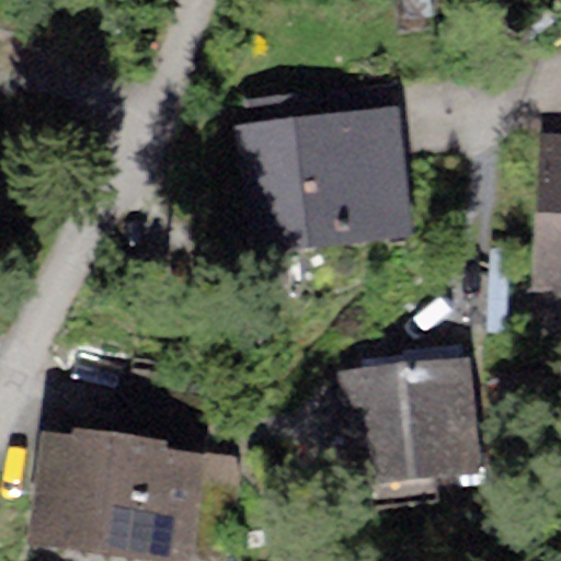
[(248,123),(232,124),(248,255),(415,236),(397,83),(245,101),(248,123)]
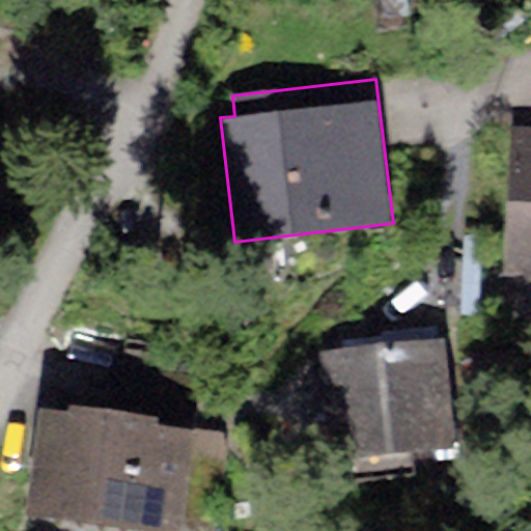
[(530,128),(511,127),(505,271),(530,271),(530,128)]
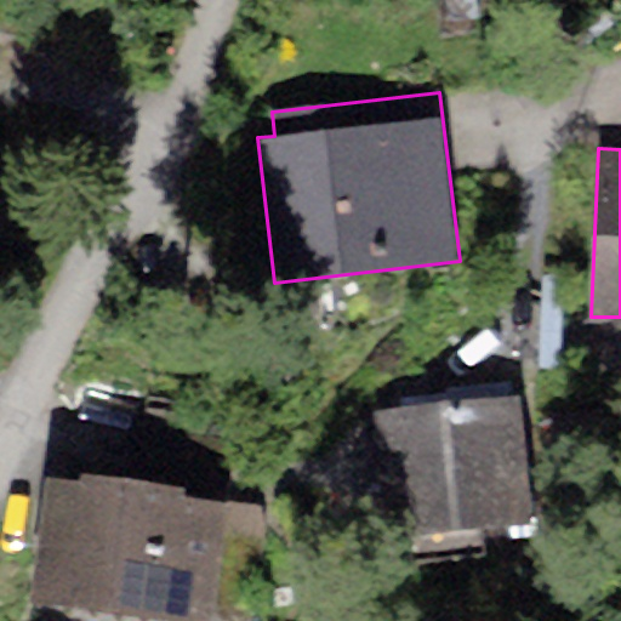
[(523,394),(370,412),(385,539),(537,520),(523,394)]
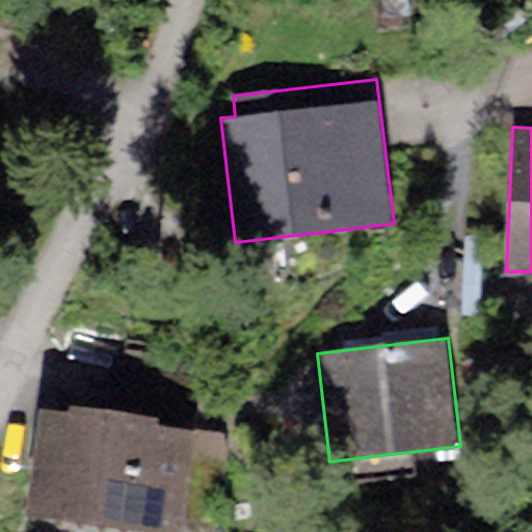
[(204,376),(118,366),(113,410),(159,417),(158,425),(197,429),(204,376)]
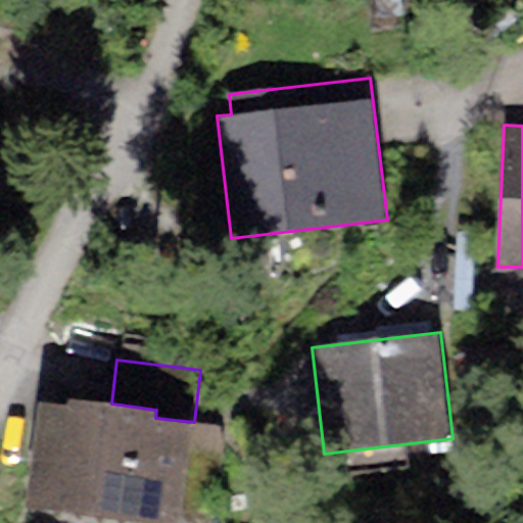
[(65,407),(40,403),(27,507),(159,522),(181,522),(194,422),(155,418),(156,410),(111,403),(66,398),(65,407)]
